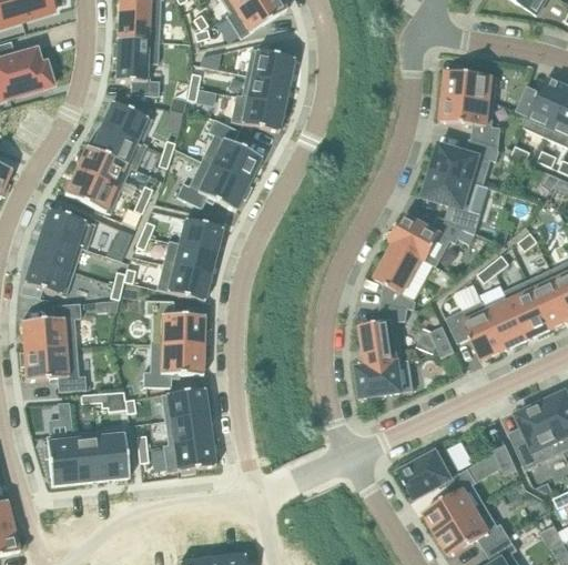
[(0,0),(0,26),(53,10),(52,6),(56,4),(53,0),(0,0)]
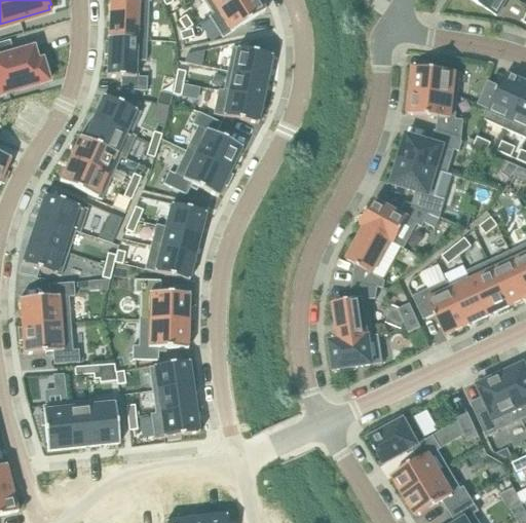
[(108,26),(108,36),(146,38),(148,0),(110,0),(109,19),(108,26)]
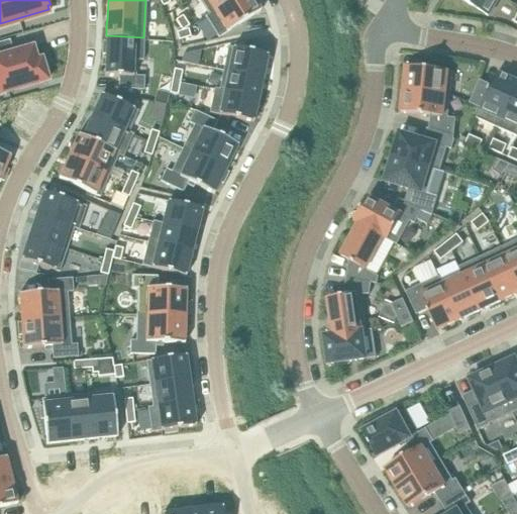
[(201,0),(206,7),(209,11),(208,11),(205,14),(205,15),(228,0),(201,0)]
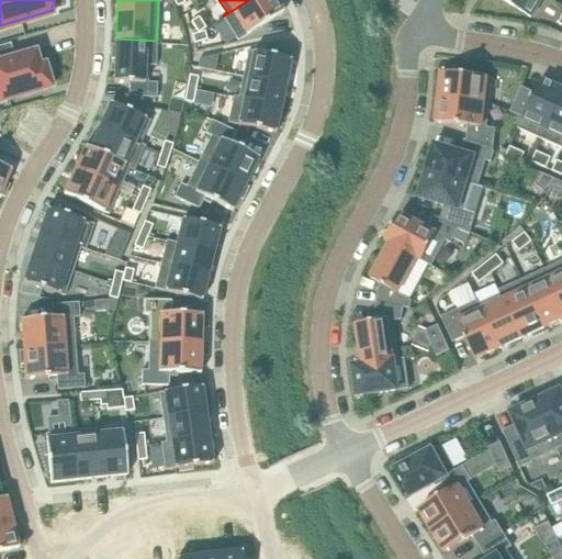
[(248,0),(223,17),(237,37),(283,8),(278,0),(248,0)]
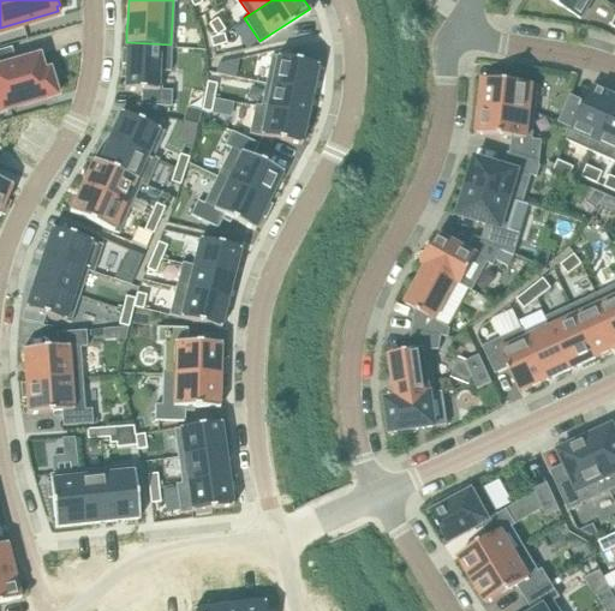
[(554,0),(580,16),(590,0),(554,0)]
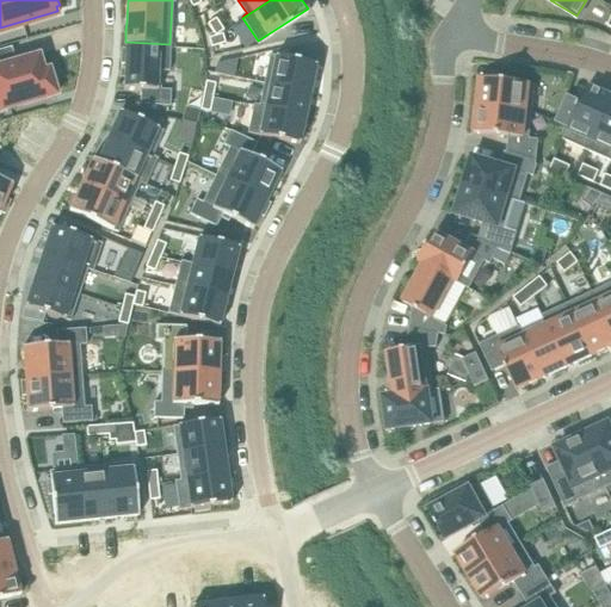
[(216,14),(208,20),(215,32),(223,26),(216,14)]
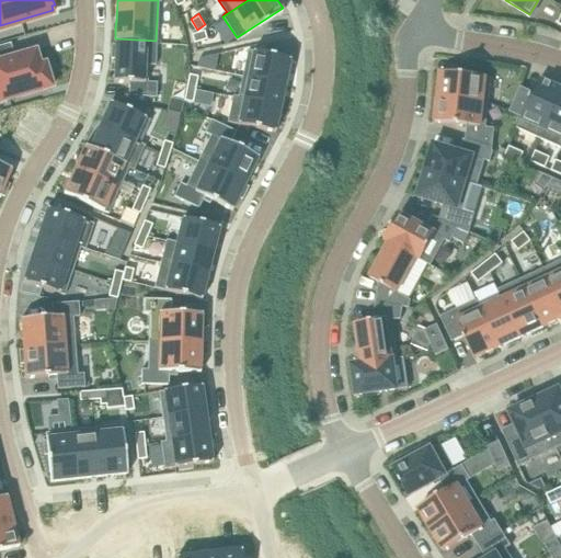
[(199,29),(191,32),(194,41),(206,36),(205,32),(204,27),(199,29)]
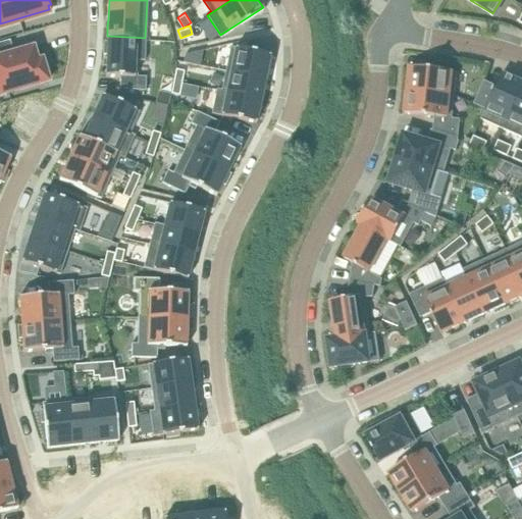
[(104,40),(103,51),(106,51),(106,56),(106,63),(105,73),(119,74),(119,87),(145,88),(146,74),(137,73),(138,57),(144,58),(145,38),(107,36),(107,40),(104,40)]
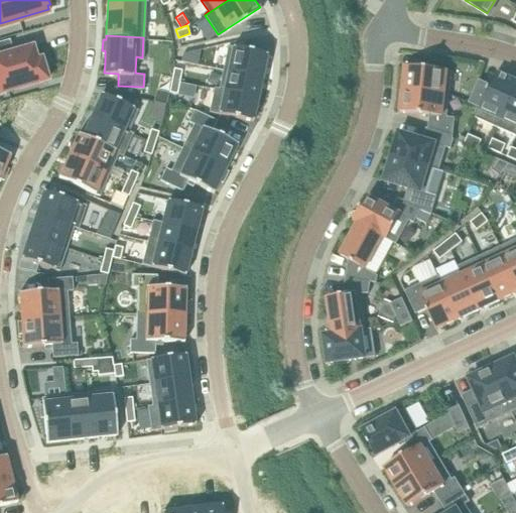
[(0,91),(47,78),(46,73),(49,72),(46,59),(42,60),(41,56),(36,57),(32,44),(13,49),(9,37),(0,39),(0,91)]
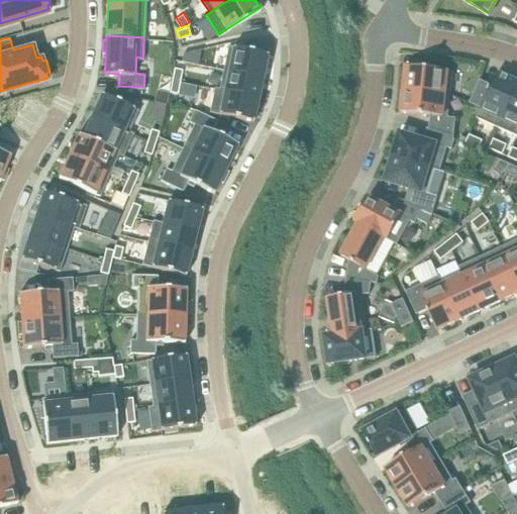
[(227,43),(223,68),(263,76),(268,53),(227,43)]
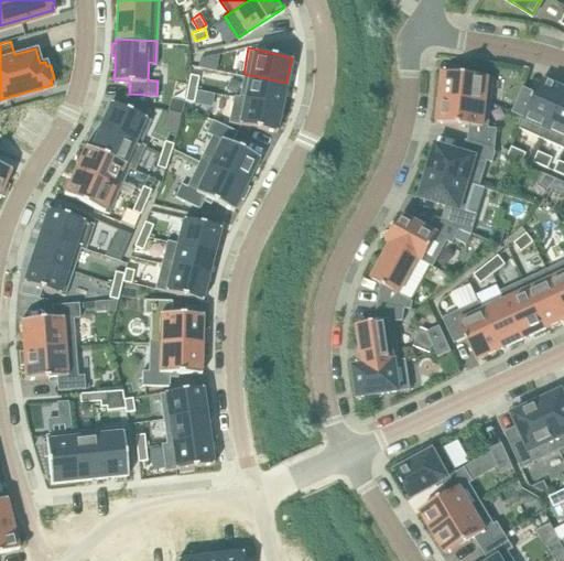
[(199,55),(198,64),(206,66),(210,67),(213,61),(213,58),(199,55)]
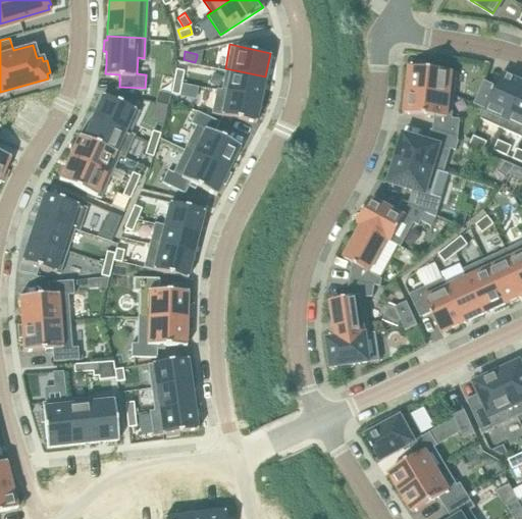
[(410,64),(408,88),(455,93),(457,69),(410,64)]
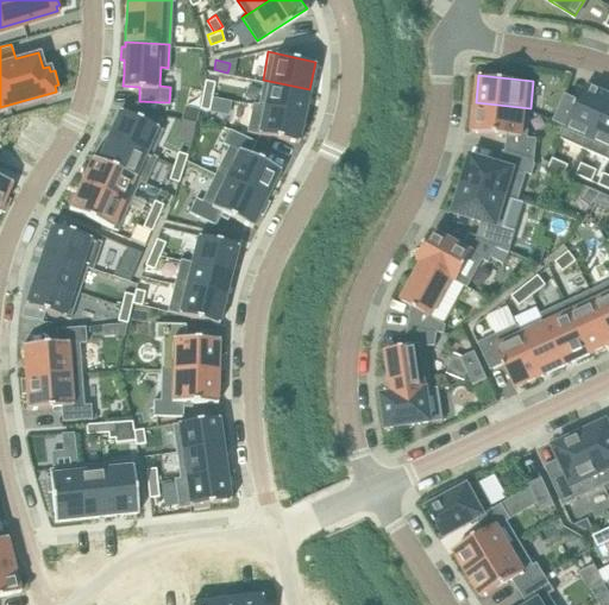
[(205,77),(202,92),(212,94),(214,80),(205,77)]
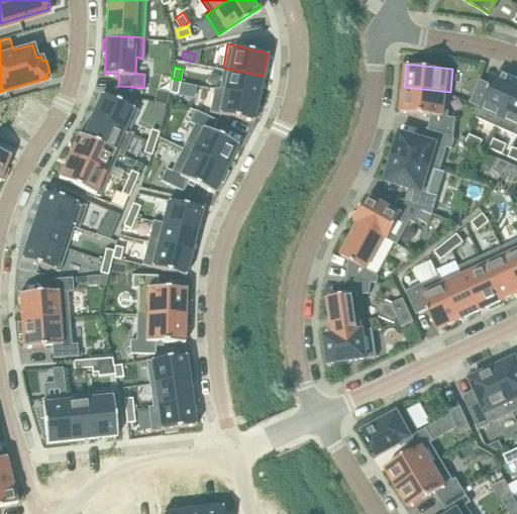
[(214,86),(214,87),(259,96),(263,76),(223,68),(219,87),(214,86)]
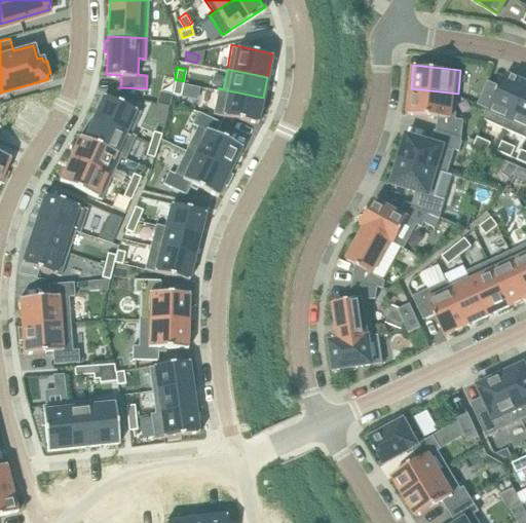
[(485,117),(506,127),(525,82),(525,79),(505,71),(500,83),(489,108),(485,117)]
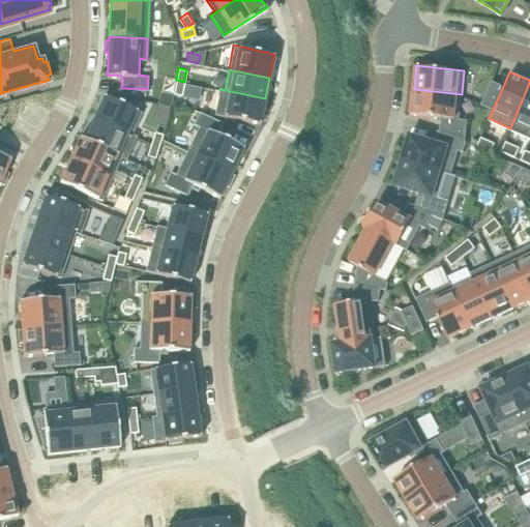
[(492,79),(481,103),(493,109),(504,84),(492,79)]
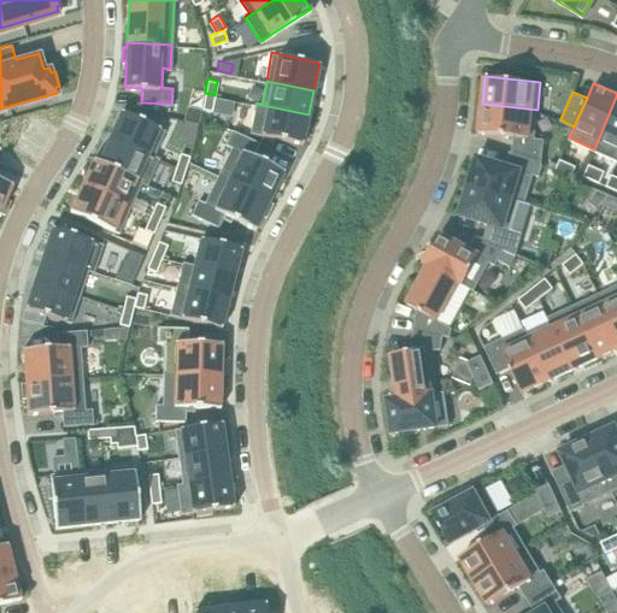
[(205,93),(201,107),(211,108),(215,95),(205,93)]
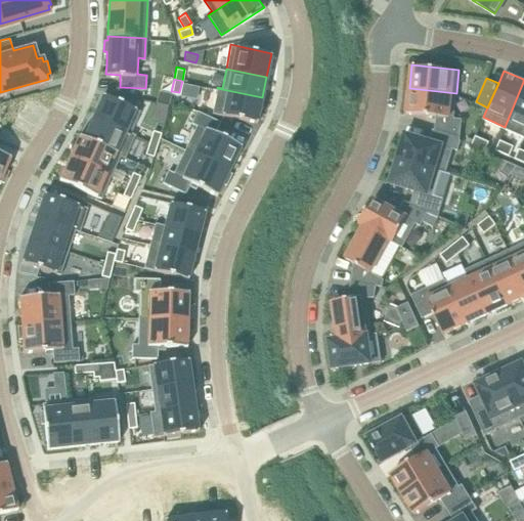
[(523,82),(505,127),(523,135),(523,82)]
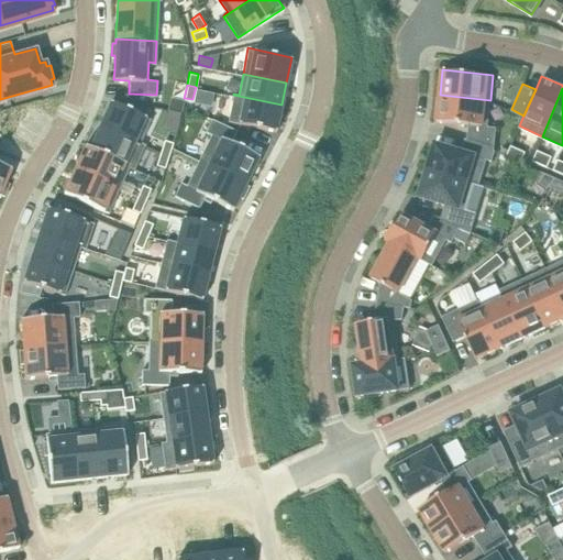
[(233,95),(228,120),(253,125),(276,130),(282,105),(233,95)]
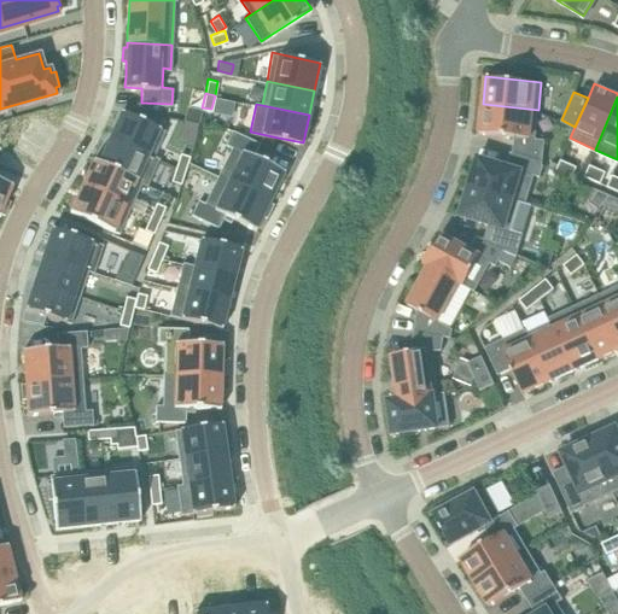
[(483,104),(479,132),(514,135),(513,150),(542,159),(544,138),(535,136),(538,110),(483,104)]
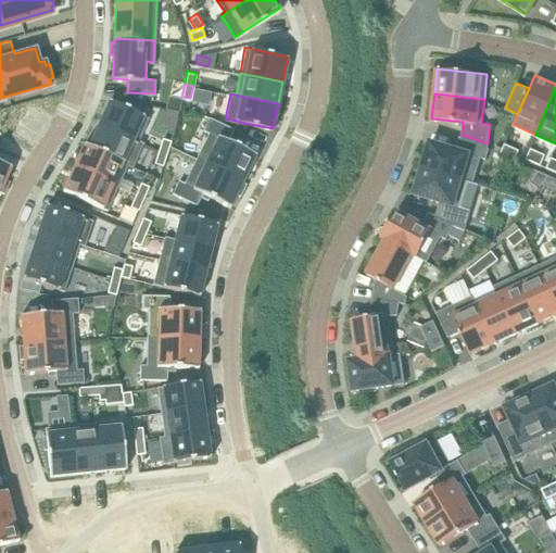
[(109,99),(99,122),(142,142),(143,141),(138,139),(148,120),(149,116),(109,99)]
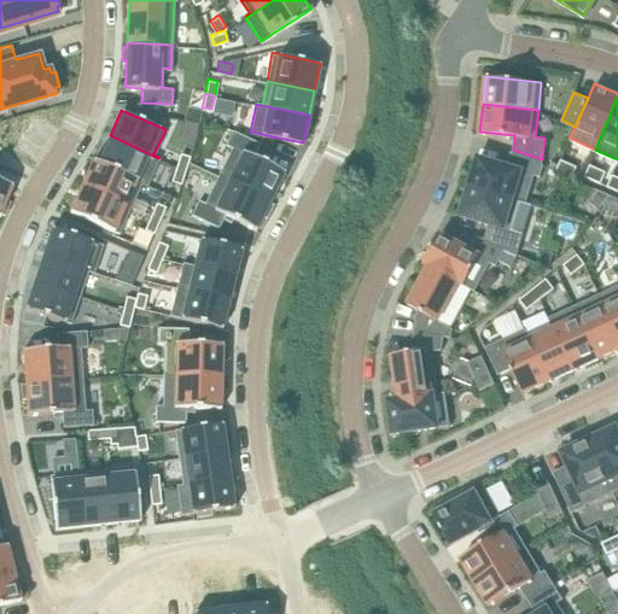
[(231,146),(217,174),(269,199),(281,177),(284,170),(281,169),(252,155),(260,142),(250,138),(232,129),(232,128),(231,130),(225,144),(231,146)]
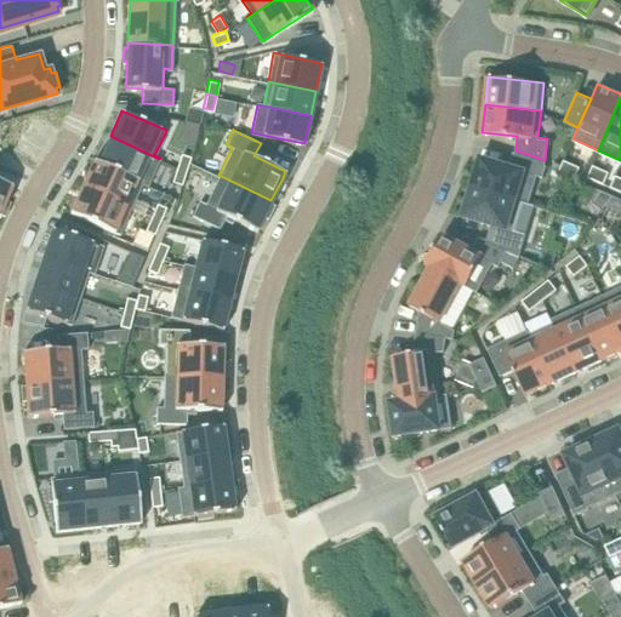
[(93,158),(93,159),(148,184),(159,159),(110,136),(100,160),(93,158)]
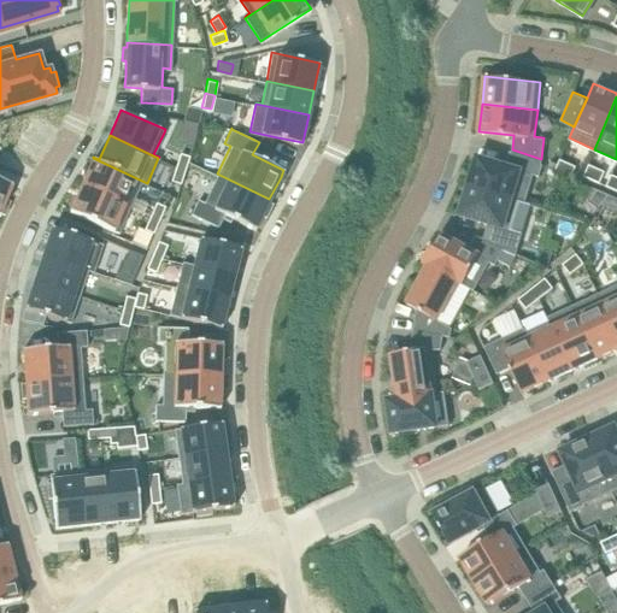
[(477,155),(469,183),(526,200),(534,172),(539,175),(542,164),(541,163),(541,159),(512,149),(510,149),(506,164),(477,155)]
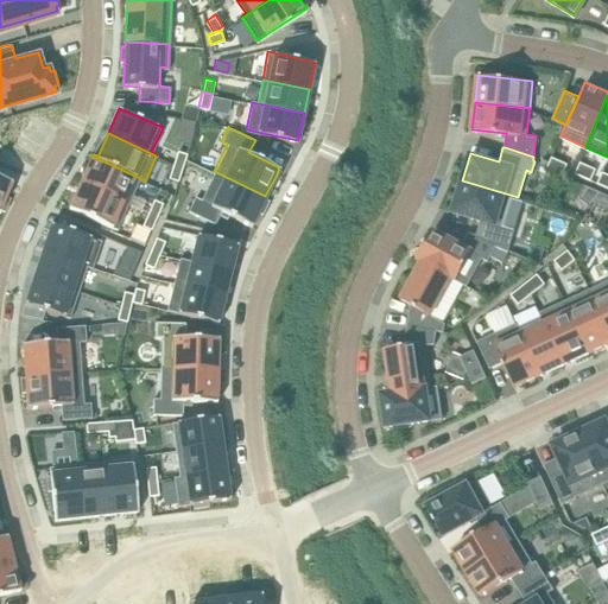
[(177,150),(173,163),(182,166),(187,152),(177,150)]
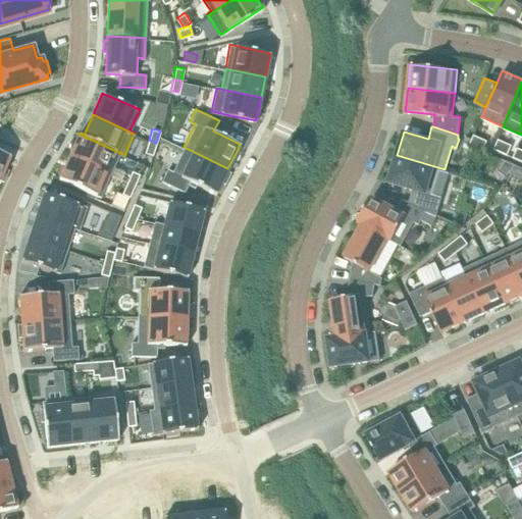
[(79,134),(68,155),(110,173),(119,154),(124,155),(79,134)]
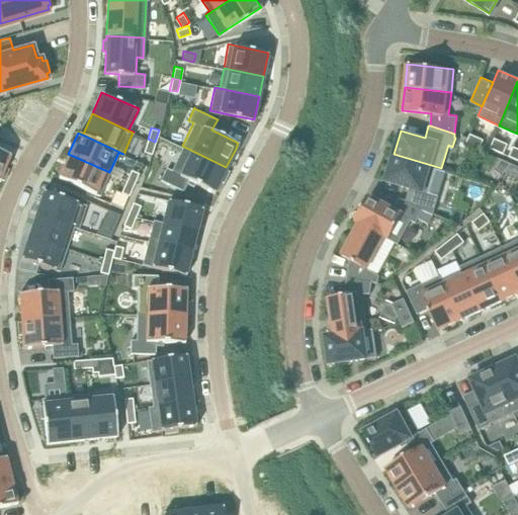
[(484,139),(470,133),(465,142),(479,148),(484,139)]
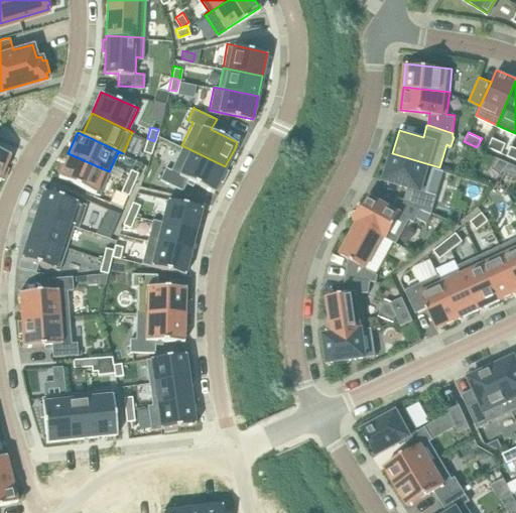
[(506,142),(492,136),(488,145),(501,151),(506,142)]
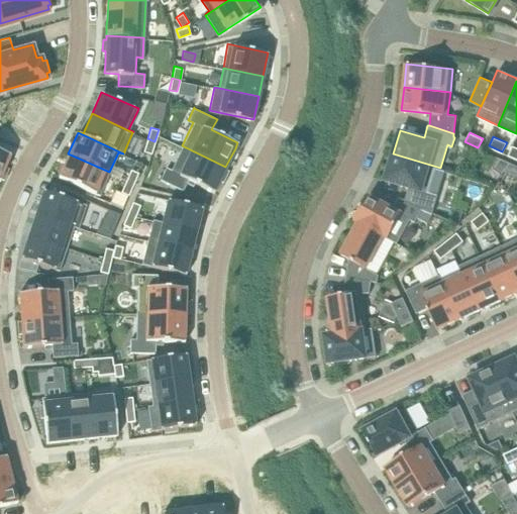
[(147,138),(143,150),(151,152),(154,141),(147,138)]
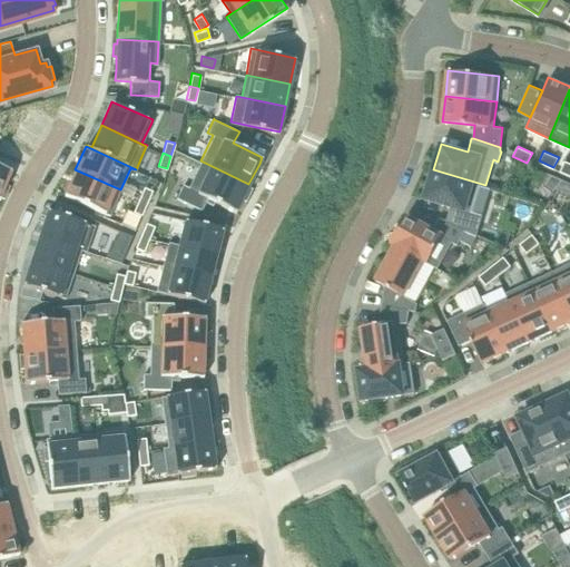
[(569,162),(564,159),(560,170),(569,174),(569,162)]
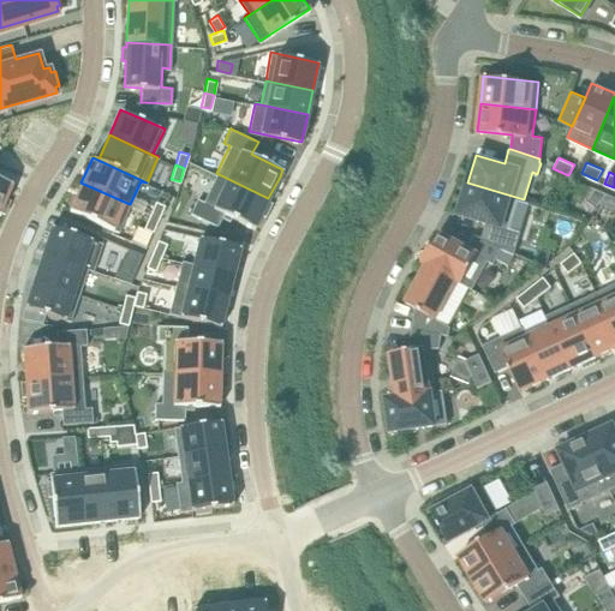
[(197,198),(190,213),(218,226),(222,215),(224,213),(232,217),(255,228),(261,215),(262,213),(264,214),(266,214),(272,202),(268,201),(268,198),(216,173),(208,190),(203,201),(201,199),(197,198)]
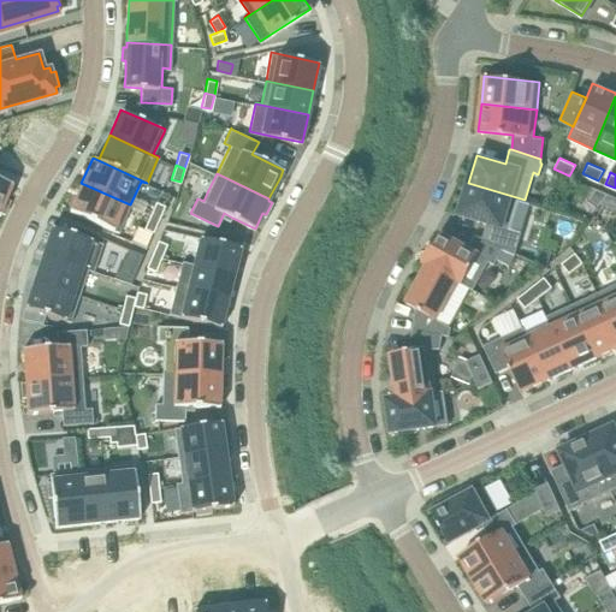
[(0,212),(0,213),(1,211),(5,212),(10,200),(6,197),(12,183),(0,177),(0,212)]
